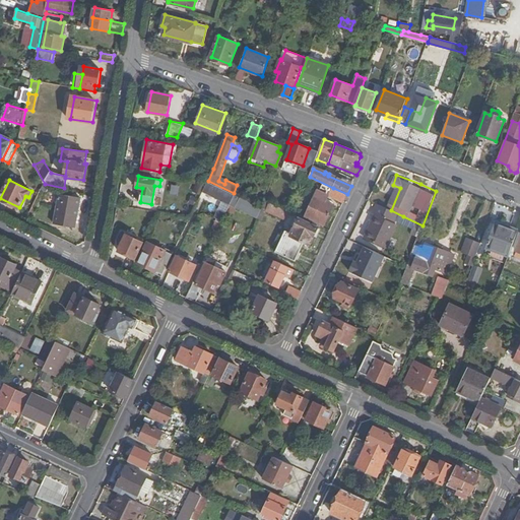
[(235,195),(206,181),(202,190),(231,204),(235,195)]
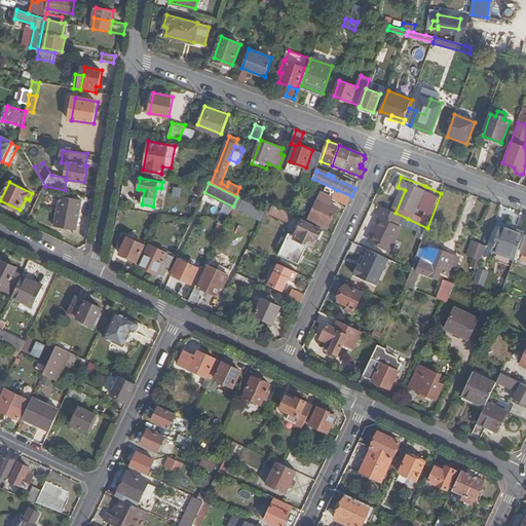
[(175,186),(174,196),(182,197),(183,187),(175,186)]
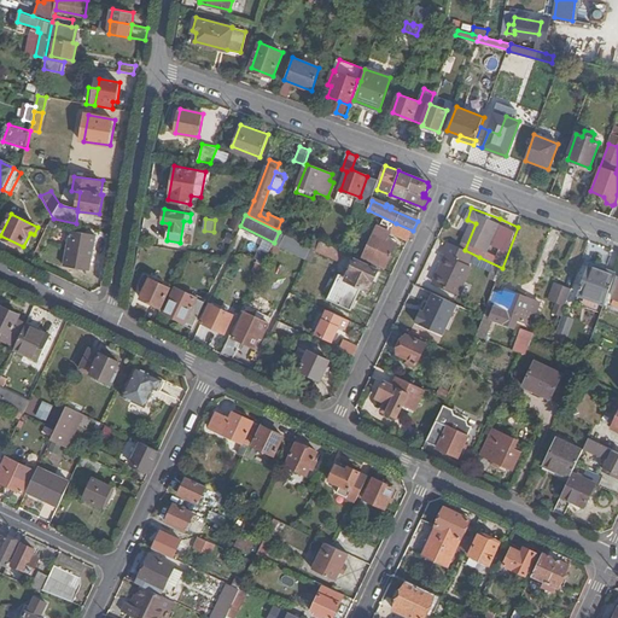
[(391,232),(395,225),(388,221),(384,229),(391,232)]
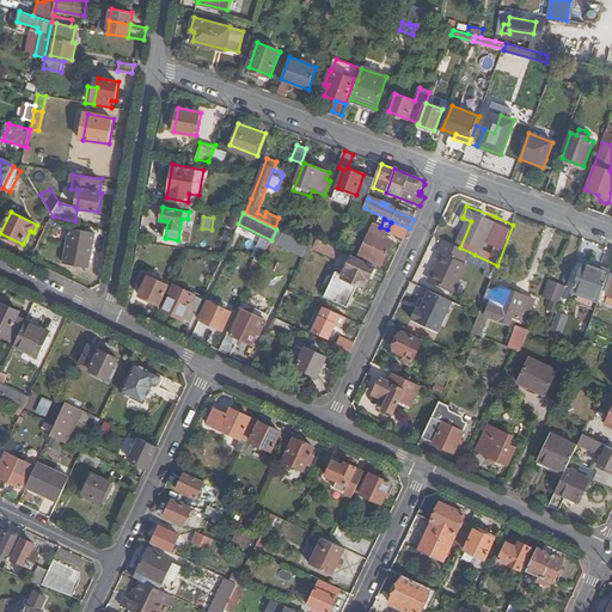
[(409,228),(392,221),(391,222),(387,230),(404,238),(409,228)]
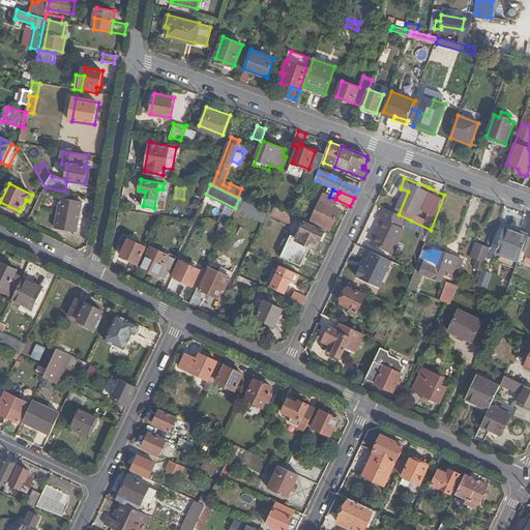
[(241,194),(239,199),(252,203),(253,199),(241,194)]
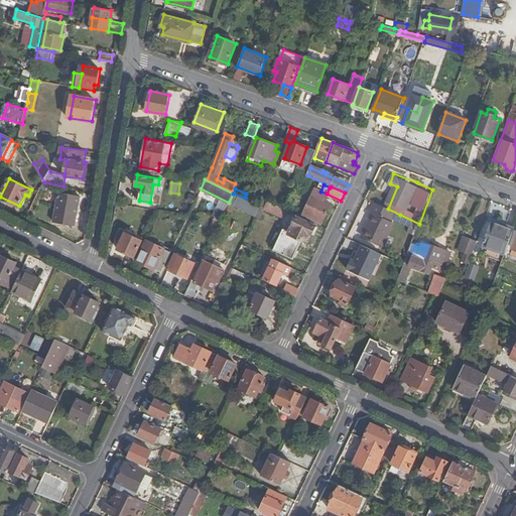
[(57,203),(57,191),(44,190),(43,202),(57,203)]
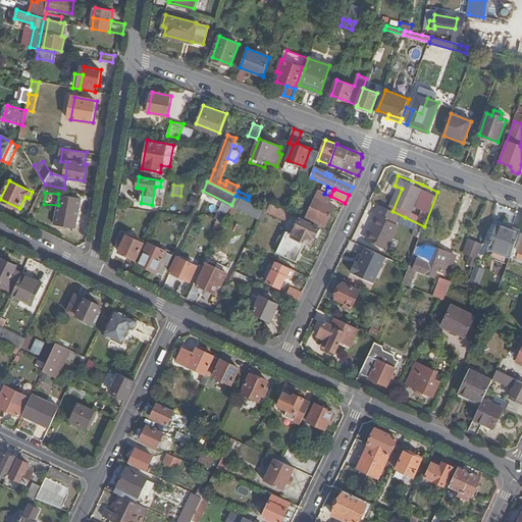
[(307,217),(325,225),(334,206),(324,201),(325,197),(318,193),(307,217)]
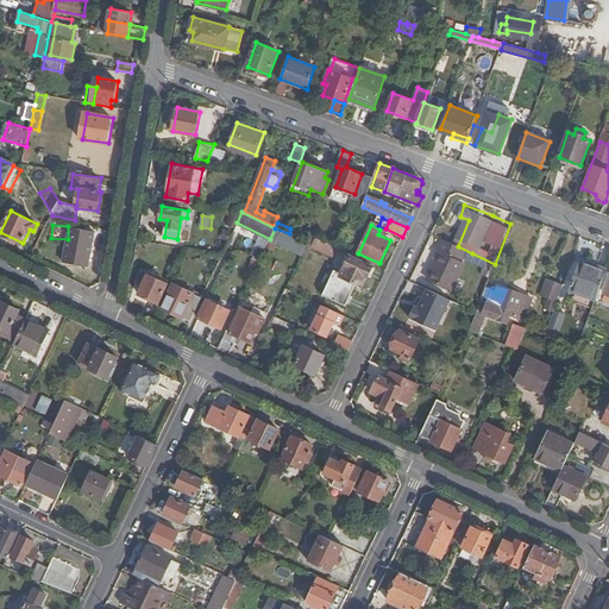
[(87,269),(93,233),(70,228),(63,264),(87,269)]
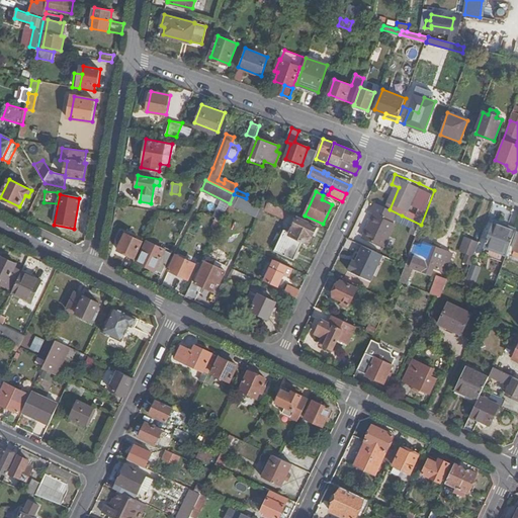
[(234,194),(230,203),(256,216),(260,206),(246,198),(234,194)]
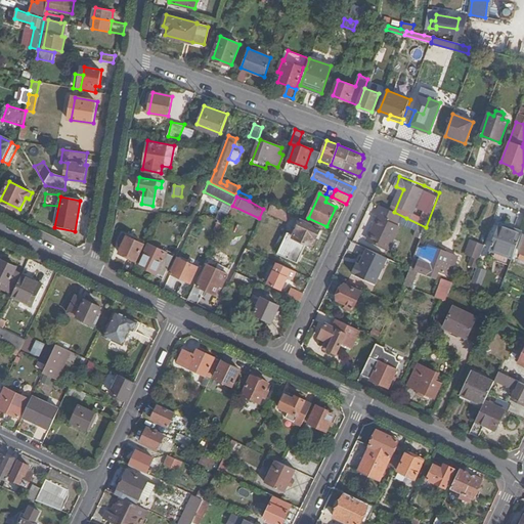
[(292,213),(272,205),(268,213),(287,222),(292,213)]
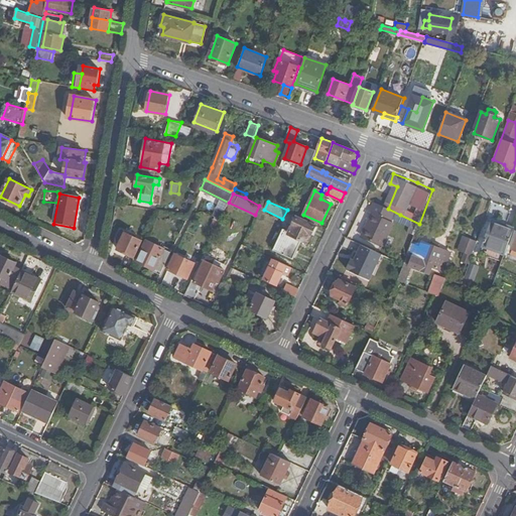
[(400,215),(378,204),(374,212),(376,213),(364,237),(384,247),(400,215)]
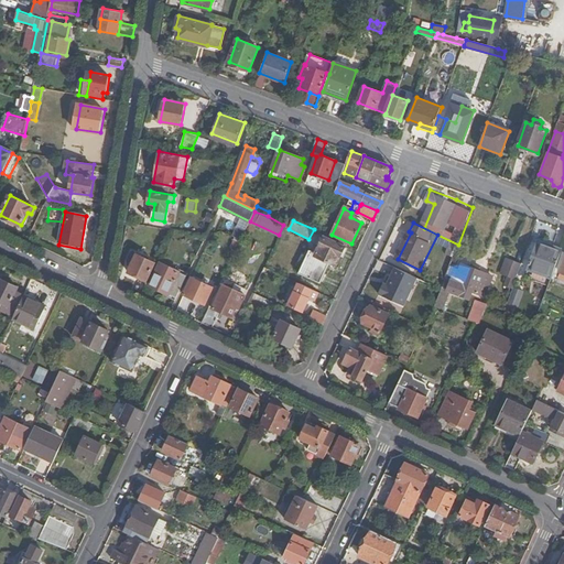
[(335,266),(345,247),(324,238),(316,256),(308,252),(299,273),(320,283),(328,262),(335,266)]
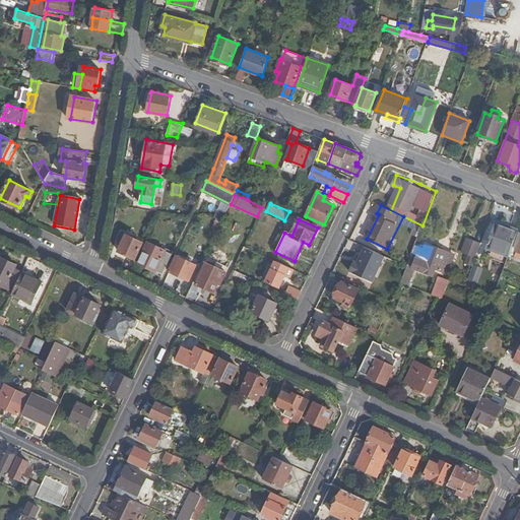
[(518,233),(519,231),(495,221),(485,248),(509,256),(512,248),(518,233)]
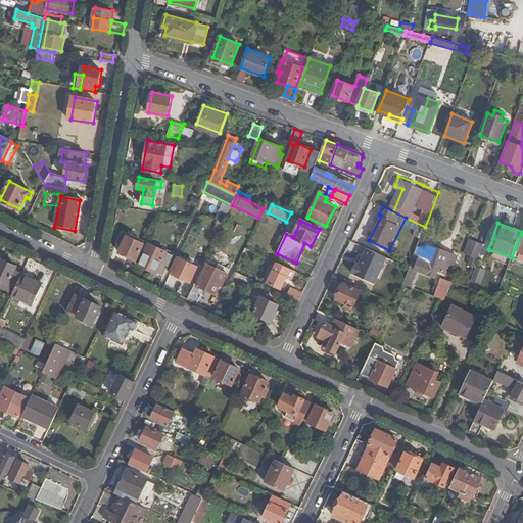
[(136,260),(144,245),(127,237),(119,252),(136,260)]
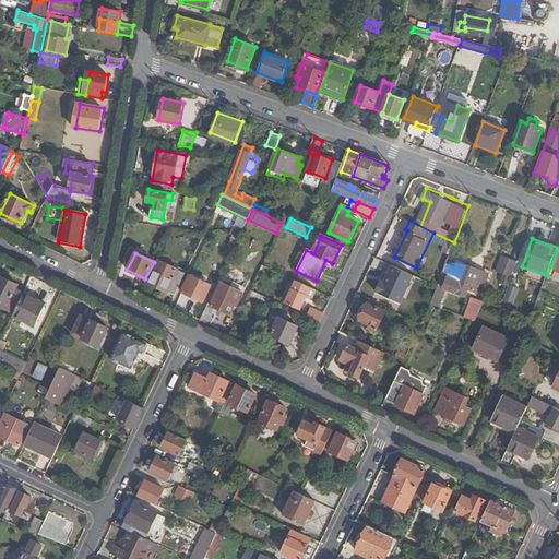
[(508,287),(518,262),(503,257),(497,273),(504,276),(501,285),(508,287)]
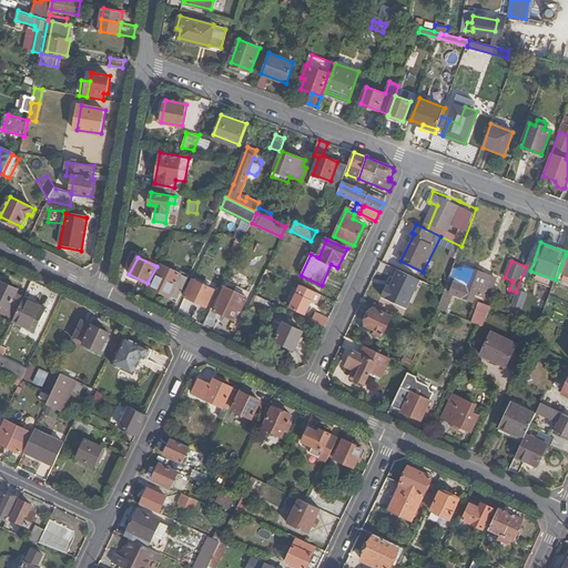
[(445,292),(439,308),(450,312),(454,303),(449,301),(453,293),(473,301),(476,293),(480,294),(487,274),(484,273),(484,271),(476,267),(474,270),(456,262),(445,292)]
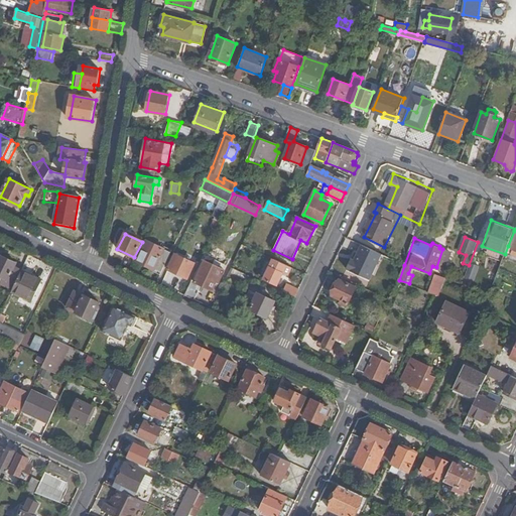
[(137,261),(161,273),(170,253),(147,241),(137,261)]
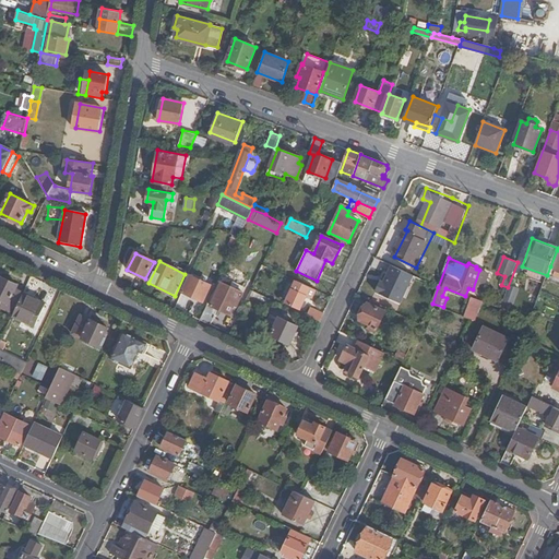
[(381,277),(375,290),(404,305),(419,275),(396,263),(387,281),(381,277)]
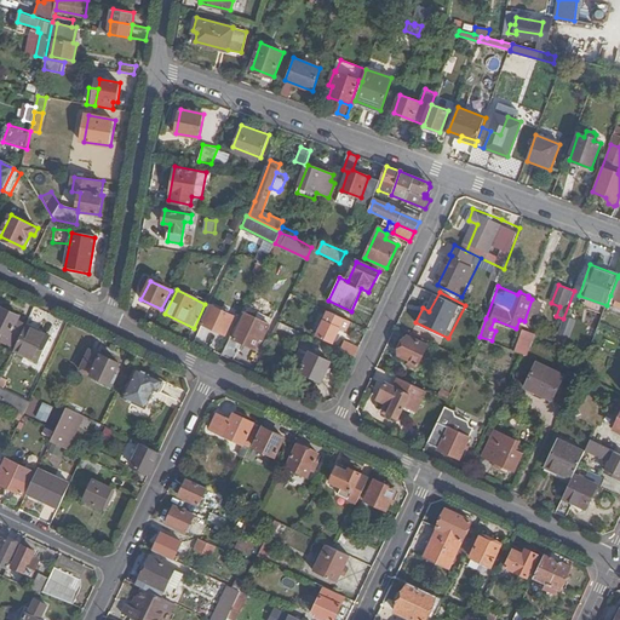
[(541,303),(532,299),(524,321),(533,325),(541,303)]
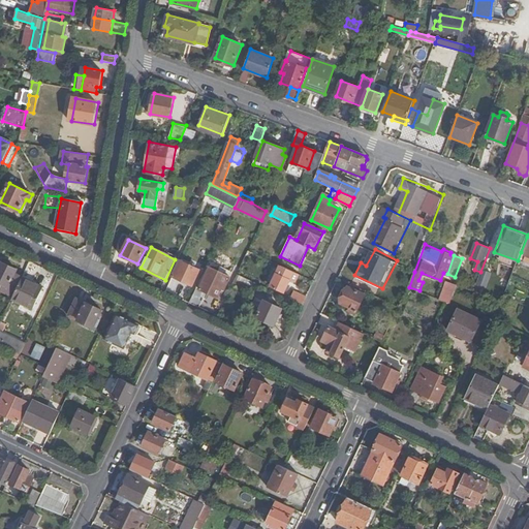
[(192,285),(199,271),(180,261),(173,276),(192,285)]
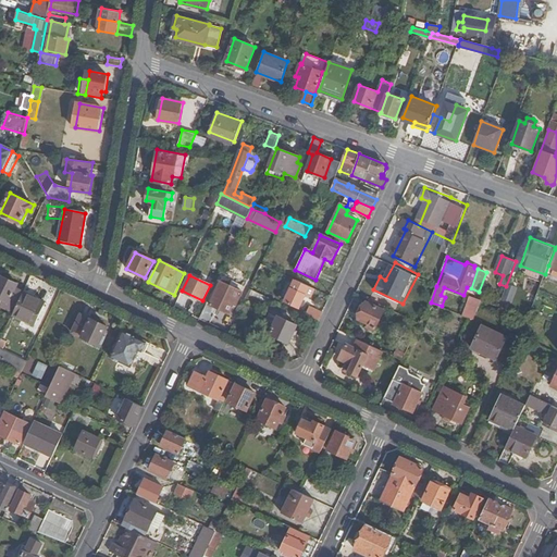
[(16,310),(25,293),(16,289),(20,284),(2,276),(0,281),(0,296),(5,299),(2,305),(16,310)]
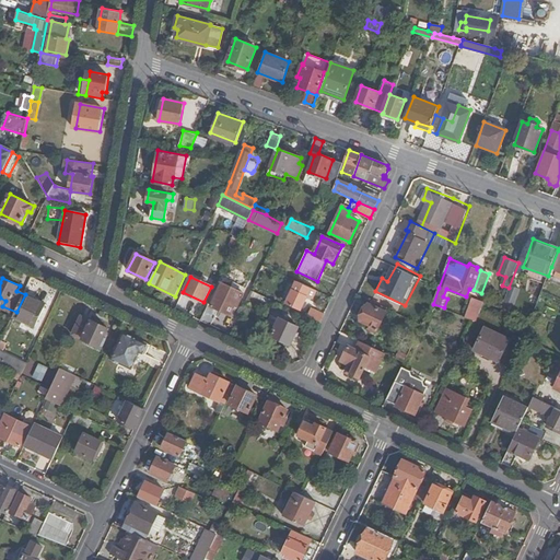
[(312,299),(316,290),(298,281),(287,303),(300,310),(306,296),(312,299)]
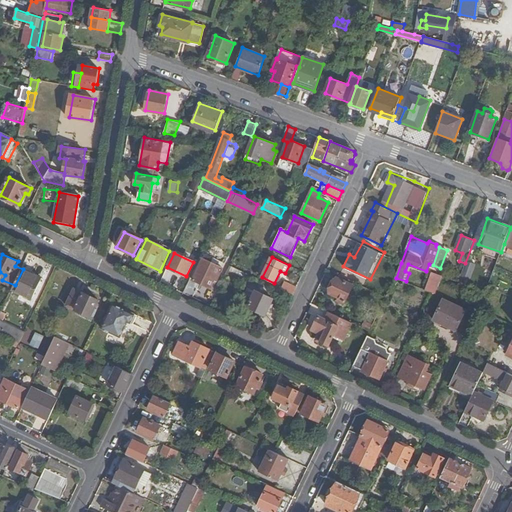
[(190,276),(183,292),(193,297),(200,283),(210,287),(214,279),(217,280),(223,268),(203,258),(193,278),(190,276)]
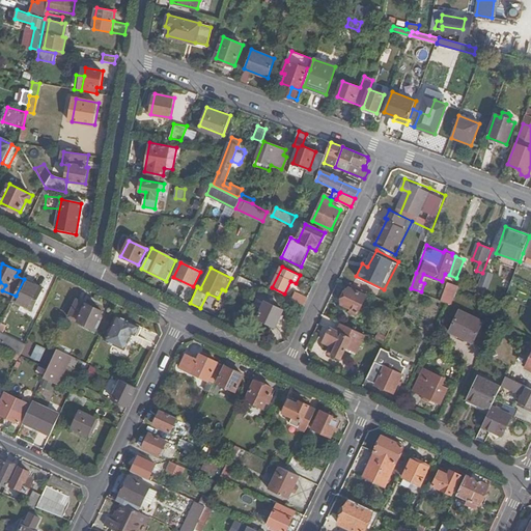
[(251,292),(255,283),(239,275),(233,284),(251,292)]
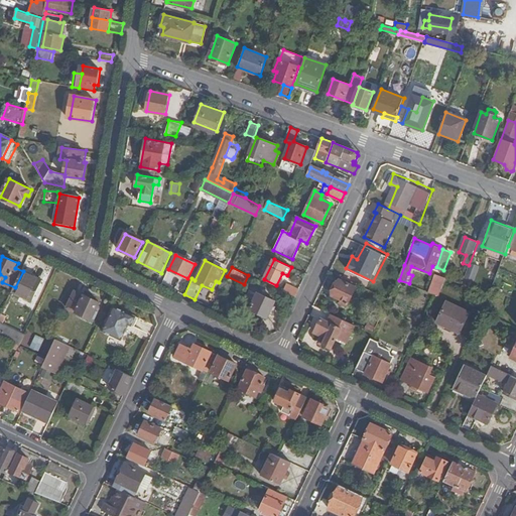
[(470,268),(464,285),(471,288),(475,279),(477,279),(479,272),(470,268)]
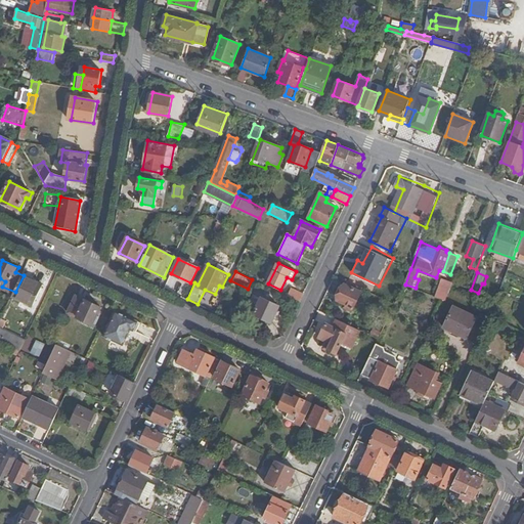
[(44,285),(24,275),(15,292),(13,296),(34,306),(44,285)]
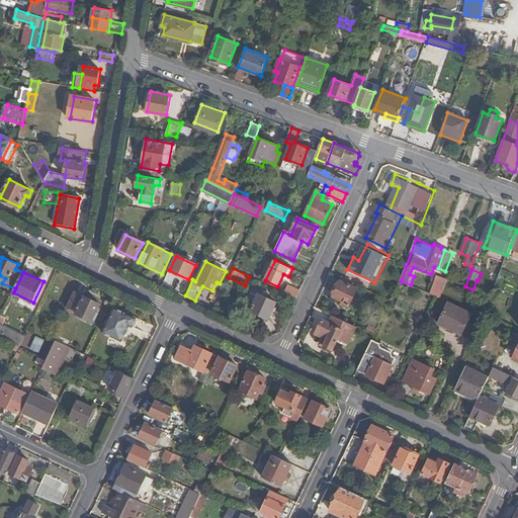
[(435,277),(433,281),(444,285),(446,281),(435,277)]
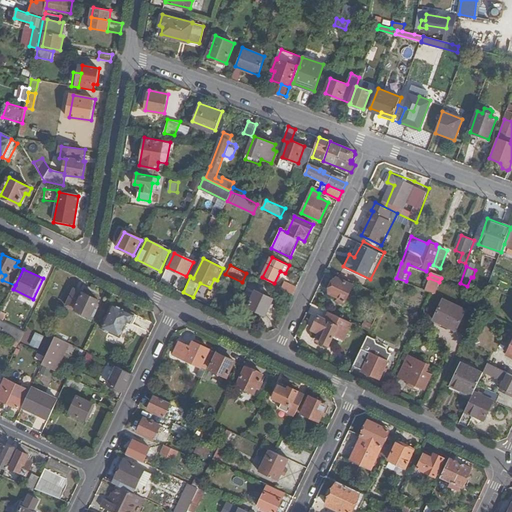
[(344,303),(353,285),(337,278),(330,293),(338,298),(337,300),(344,303)]
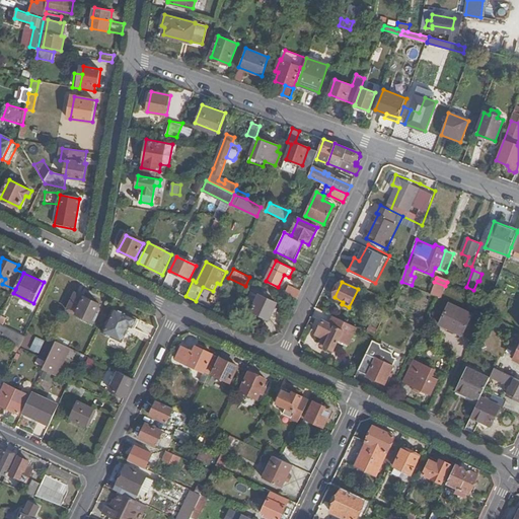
[(285,293),(297,298),(301,290),(289,285),(285,293)]
